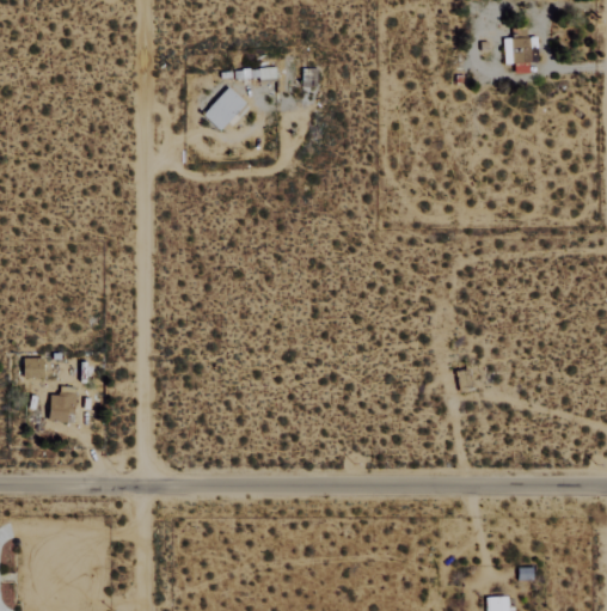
[(504,38),(507,65),(515,63),(516,73),(531,73),(531,62),(540,61),(539,36),(529,37),(528,26),(513,28),(514,37),(504,38)]
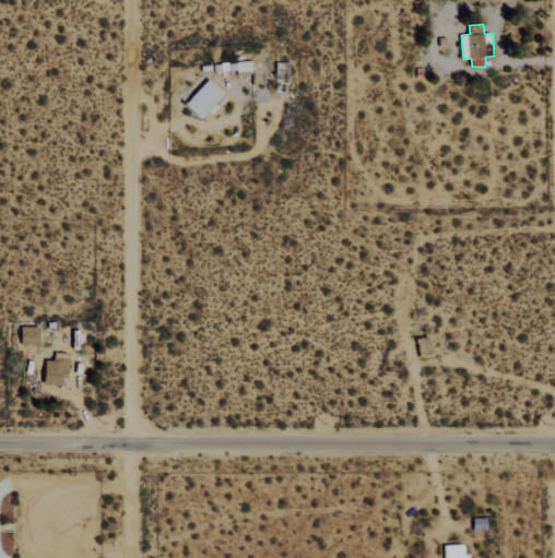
[(201,119),(225,96),(211,80),(186,104),(201,119)]
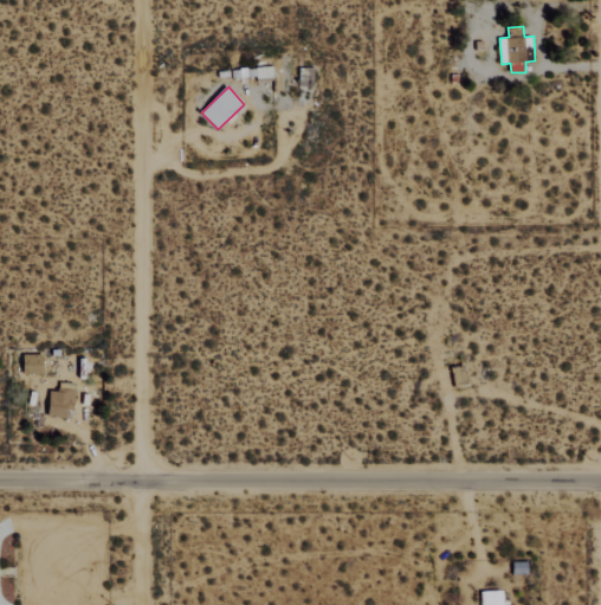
[(24,375),(44,374),(43,355),(24,355),(24,375)]
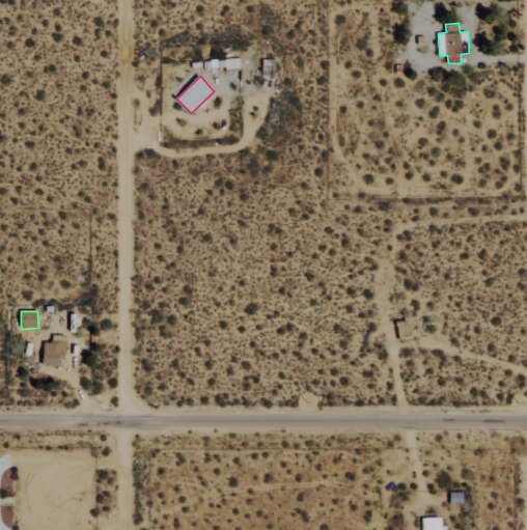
[(43,365),(58,366),(59,358),(65,358),(65,342),(44,342),(43,365)]
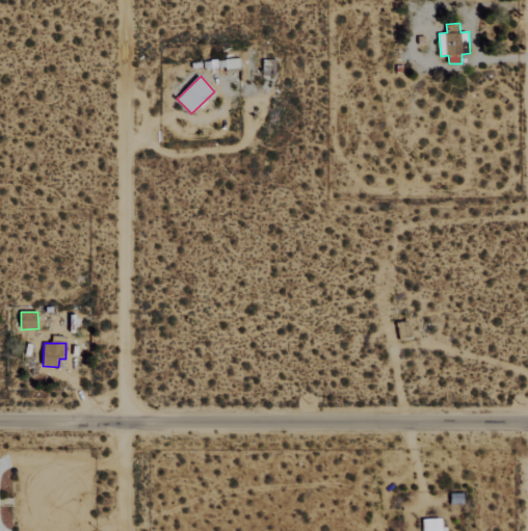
[(445,530),(445,529),(444,529),(443,520),(424,520),(424,530),(445,530)]
